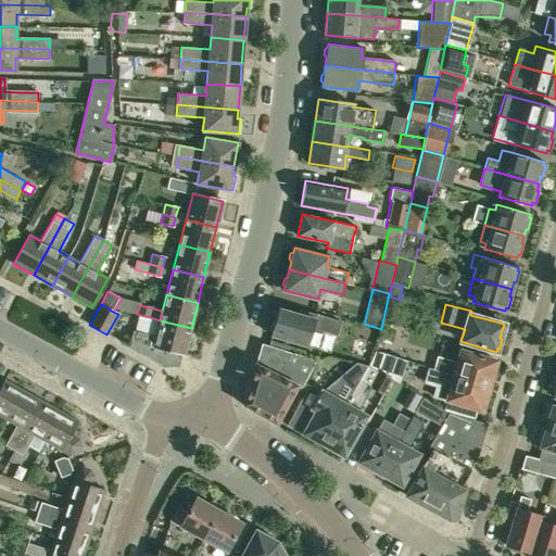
[(300,310),(299,314),(279,307),(276,320),(273,323),(270,328),(273,331),(270,336),(306,346),(312,328),(337,336),(341,321),(300,310)]
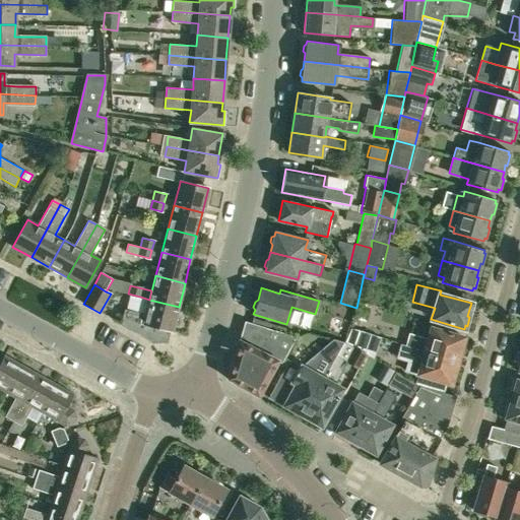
[(172,331),(179,307),(149,300),(145,315),(124,309),(121,324),(151,340),(156,342),(167,342),(170,330),(172,331)]
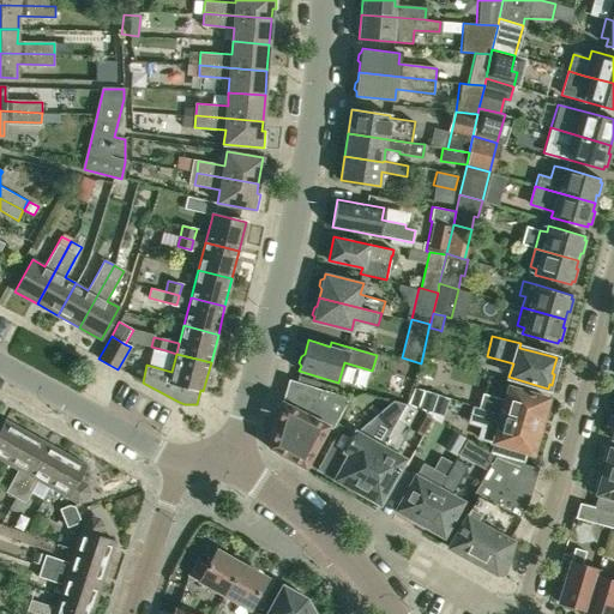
[(432,380),(437,363),(435,363),(429,362),(431,359),(431,357),(422,356),(417,375),(417,377),(432,380)]
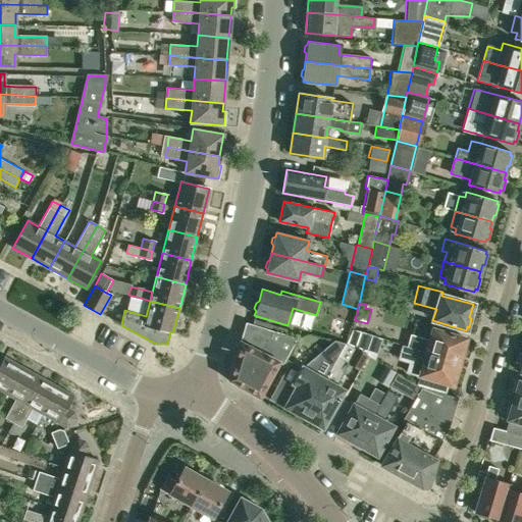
[(282,364),(297,337),(246,322),(228,380),(259,398),(268,381),(268,382),(273,372),(278,362),(282,364)]
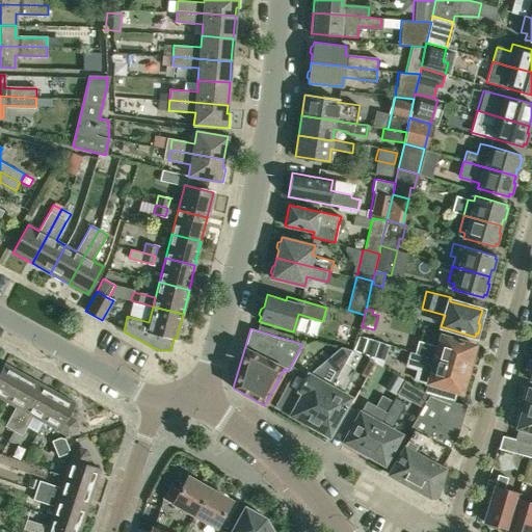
[(475,345),(455,340),(441,336),(437,347),(418,341),(415,352),(463,368),(467,360),(470,358),(471,358),(475,345)]
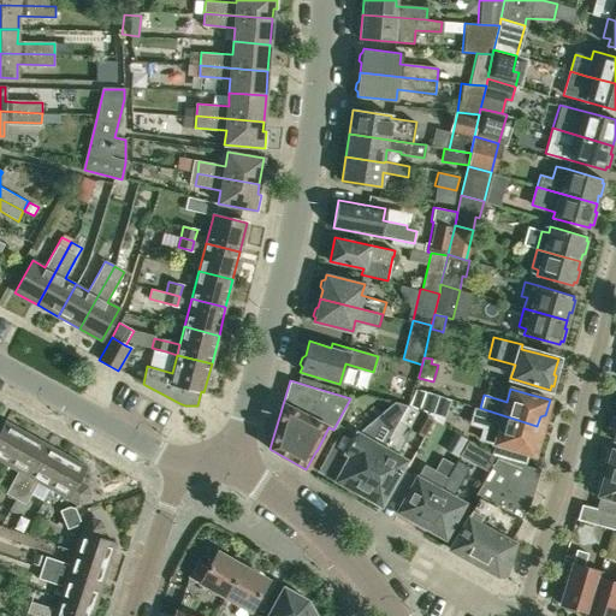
[(415,392),(409,406),(421,413),(428,396),(415,392)]
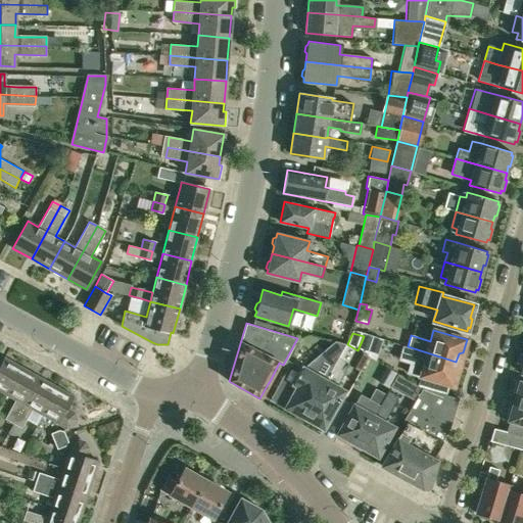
[(364,336),(358,350),(374,360),(380,342),(364,336)]
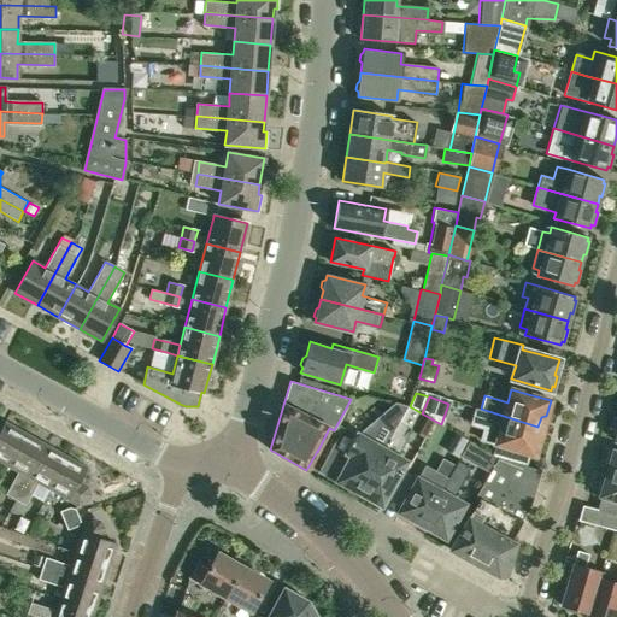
[(359,494),(407,406),(399,404),(362,436),(342,427),(318,471),(359,494)]
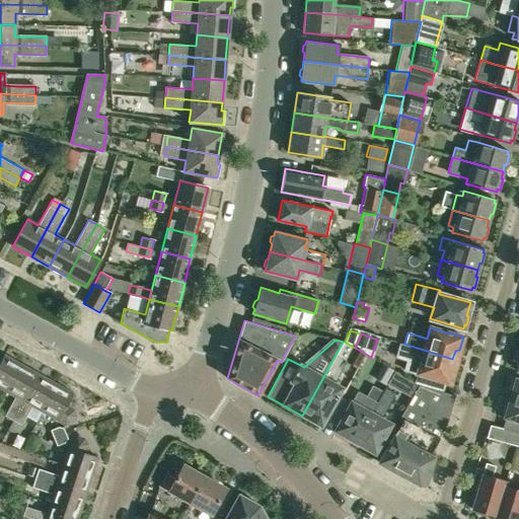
[(365,354),(355,349),(343,342),(302,416),(320,426),(342,388),(334,383),(346,360),(358,367),(365,354)]
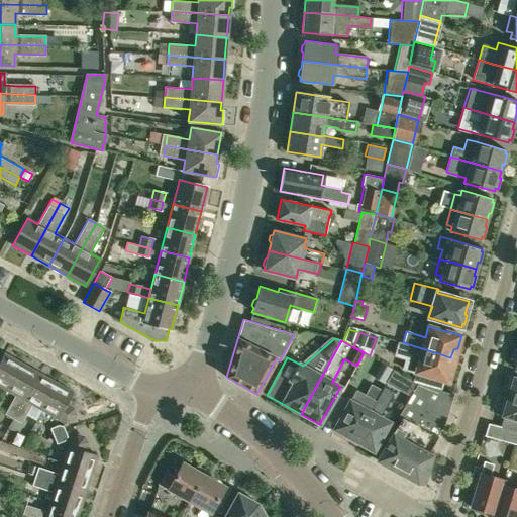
[(448,366),(450,357),(403,342),(399,355),(418,362),(415,373),(448,382),(452,369),(451,369),(448,366)]
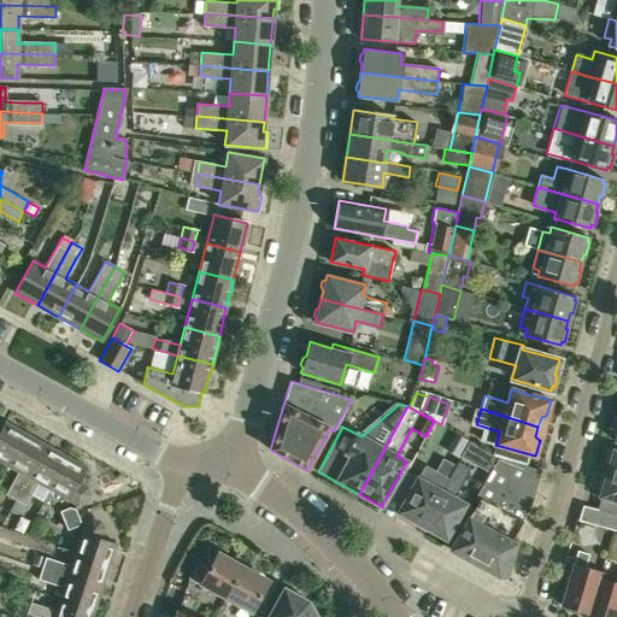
[(0,460),(7,465),(25,434),(4,422),(0,429),(0,460)]
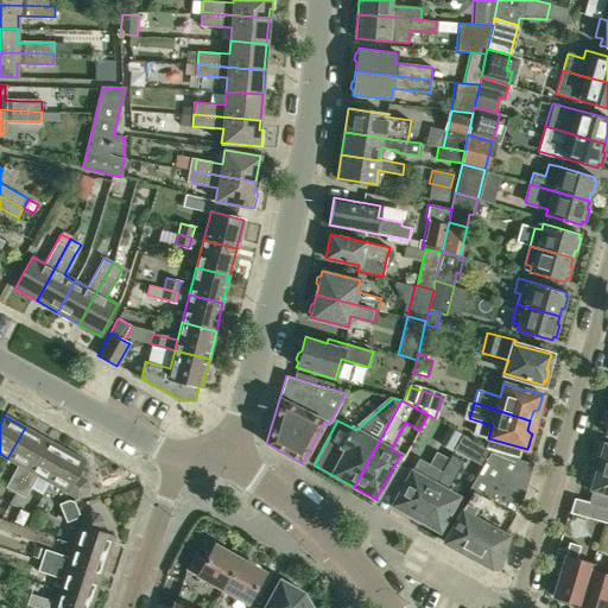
[(16,492),(45,438),(25,428),(7,458),(18,464),(5,487),(16,492)]
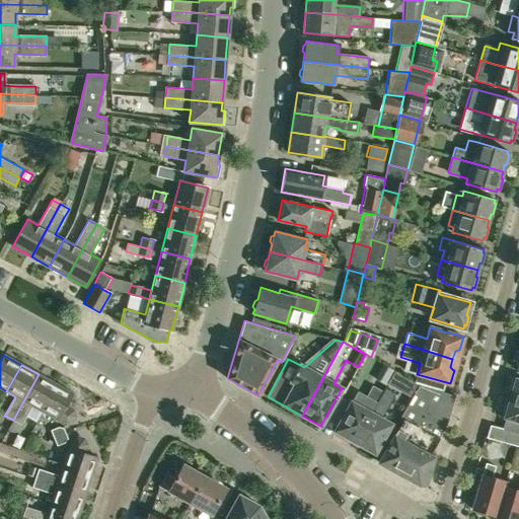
[(41,411),(56,384),(39,374),(13,420),(21,425),(31,405),(41,411)]
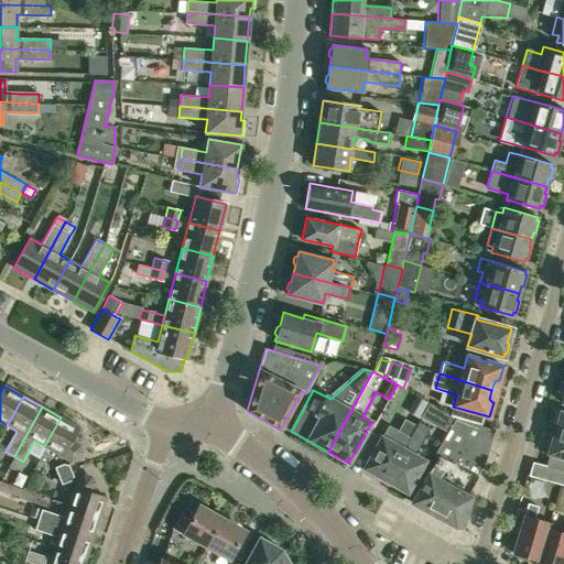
[(429,408),(422,420),(433,426),(441,414),(429,408)]
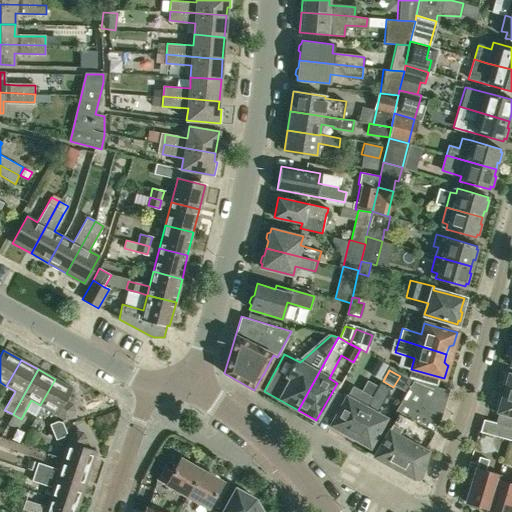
[(511,374),(508,373),(507,375),(505,375),(502,385),(504,386),(503,393),(511,395),(511,374)]
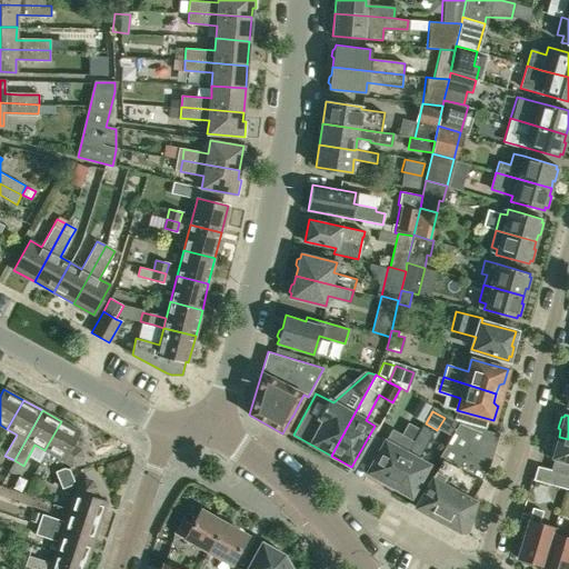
[(82,457),(80,449),(72,446),(80,431),(61,421),(45,450),(71,465),(79,462),(82,457)]
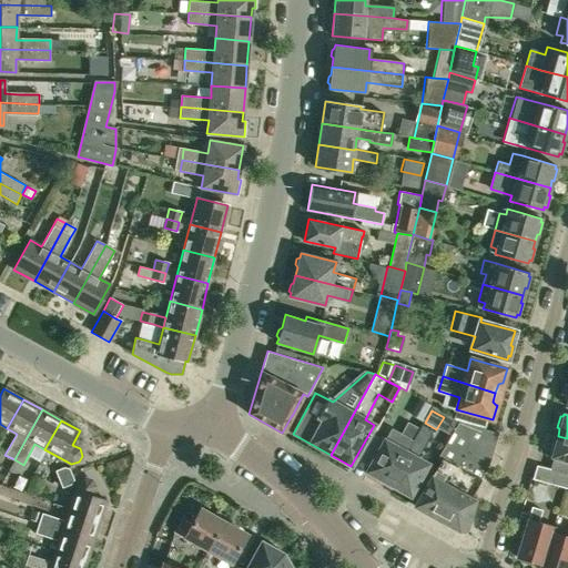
[(388,483),(418,428),(407,422),(401,434),(391,428),(367,472),(369,473),(367,475),(379,482),(381,479),(388,483)]
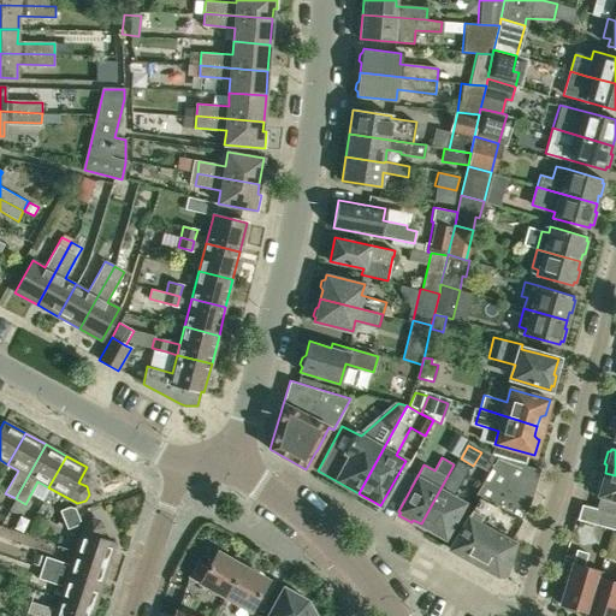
[(540,469),(531,467),(497,457),(473,496),(478,498),(450,549),(498,575),(505,573),(514,544),(509,540),(531,503),(540,469)]
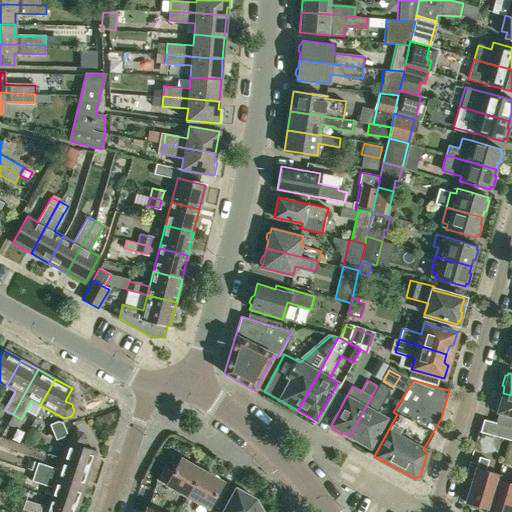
[(376,413),(388,392),(377,386),(350,435),(357,439),(356,441),(366,447),(367,445),(369,446),(385,418),(376,413)]
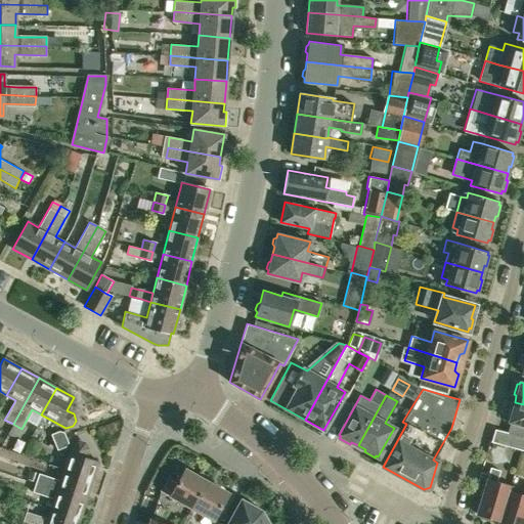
[(523,404),(515,402),(513,409),(510,408),(507,419),(510,420),(509,422),(513,423),(510,432),(515,433),(523,435),(523,404)]
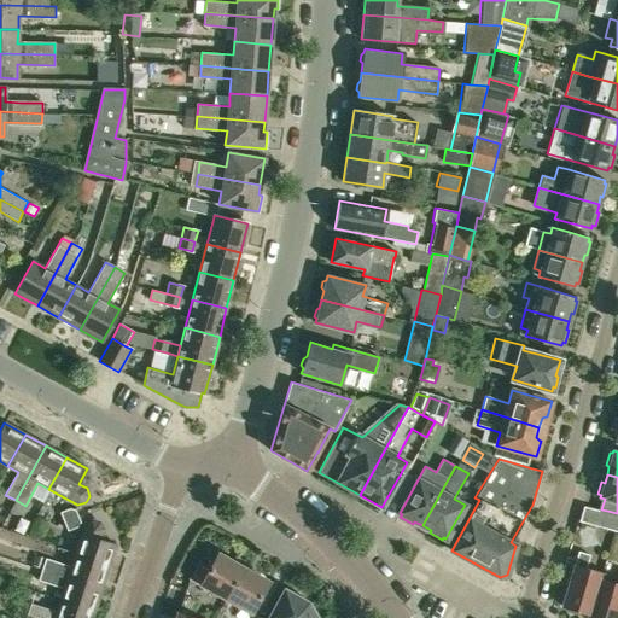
[(64,522),(79,516),(76,509),(68,508),(60,512),(64,522)]
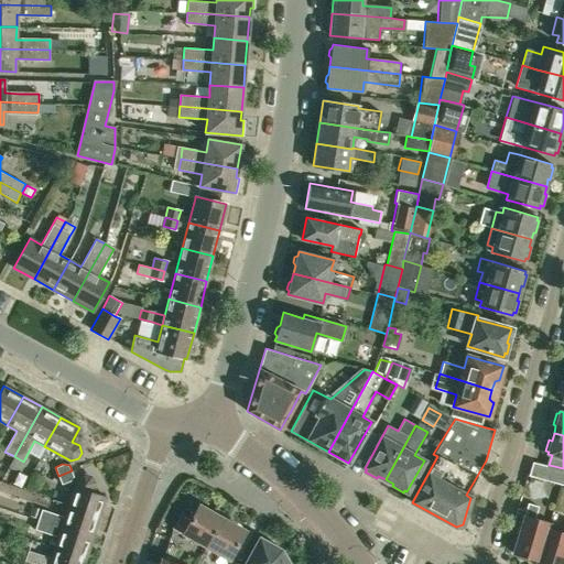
[(550,481),(563,485),(563,468),(554,466),(550,481)]
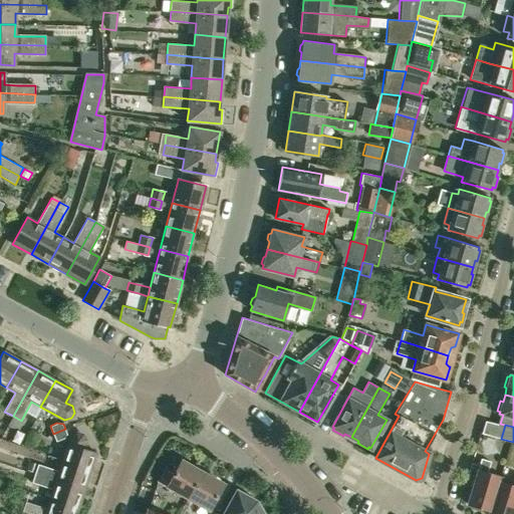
[(65,429),(53,434),(56,441),(62,439),(67,434),(65,429)]
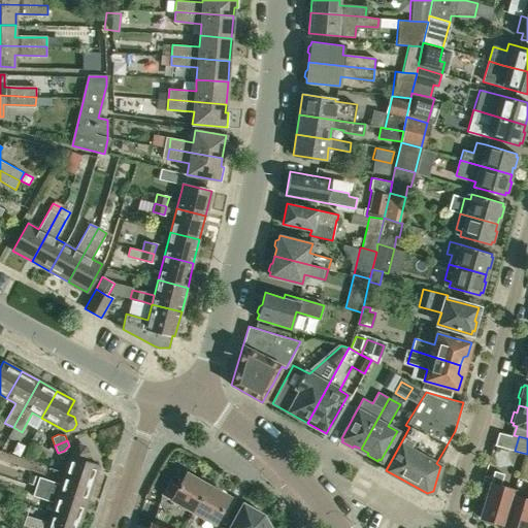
[(89,453),(85,447),(78,444),(72,448),(63,474),(93,484),(99,464),(86,460),(89,453)]
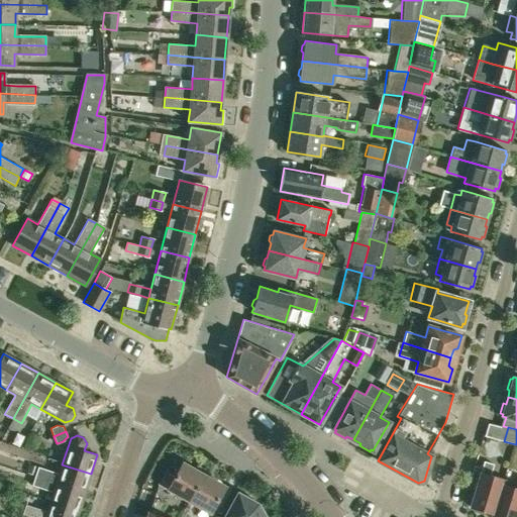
[(502,484),(503,480),(491,476),(494,463),(484,460),(482,469),(474,466),(471,478),(478,480),(471,507),(492,513),(493,513),(502,484)]
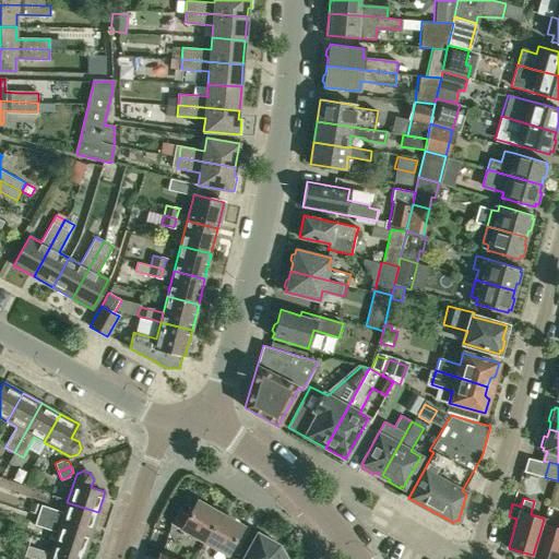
[(200,538),(215,511),(198,500),(188,518),(178,511),(171,523),(200,538)]
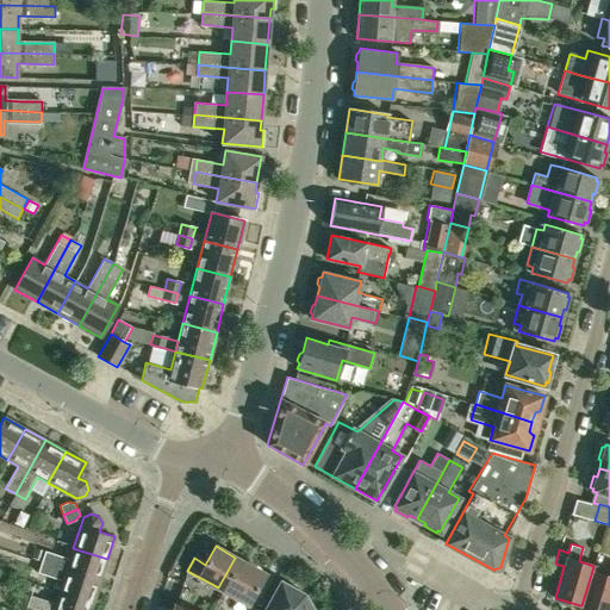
[(100,582),(107,559),(73,548),(69,559),(45,552),(42,561),(100,582)]
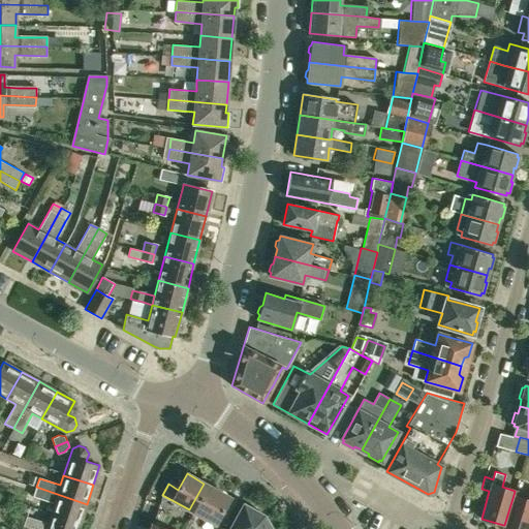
[(204,484),(189,509),(215,525),(230,498),(204,484)]
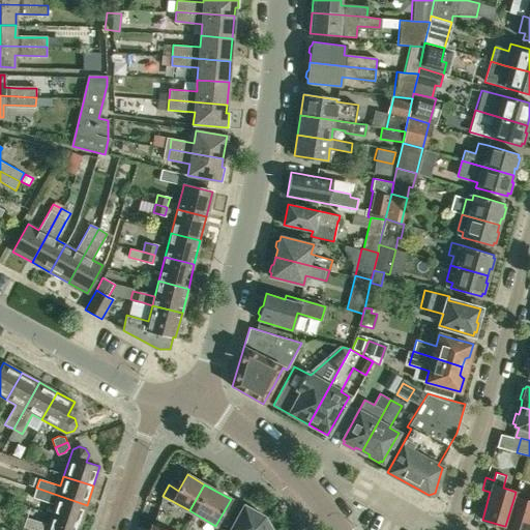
[(81,525),(87,505),(36,488),(33,497),(54,504),(51,514),(81,525)]
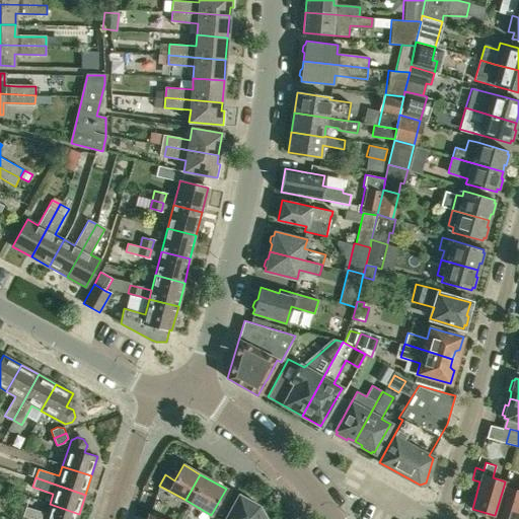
[(517,518),(518,515),(518,480),(517,490),(504,486),(495,515),(494,515),(493,518),(517,518)]
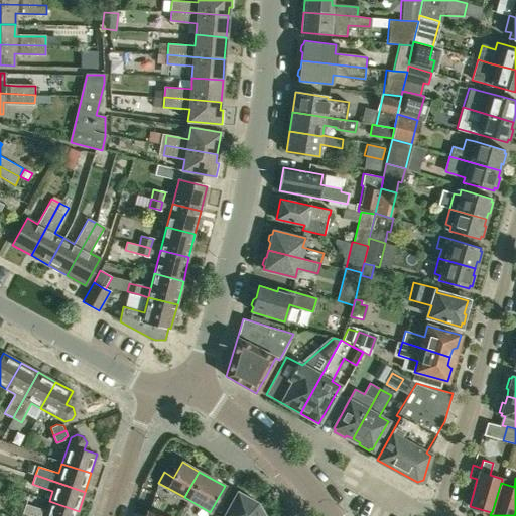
[(263,515),(257,504),(252,501),(254,499),(243,493),(241,495),(238,493),(225,515),(263,515)]
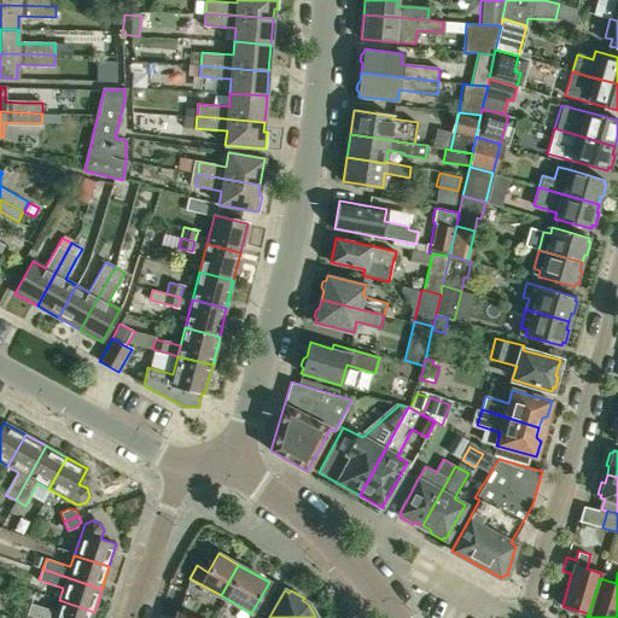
[(91,617),(94,612),(59,600),(45,595),(41,607),(30,604),(27,614),(34,617),(39,617),(91,617)]
